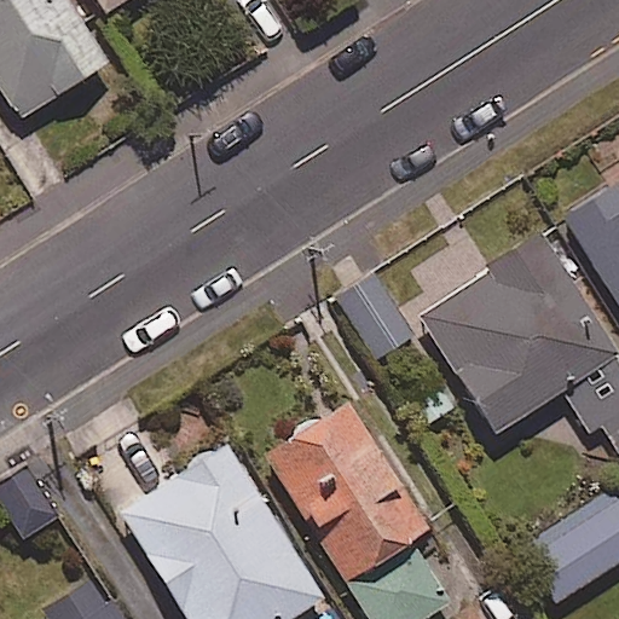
[(106,65),(64,0),(0,0),(0,99),(15,123),(106,65)]
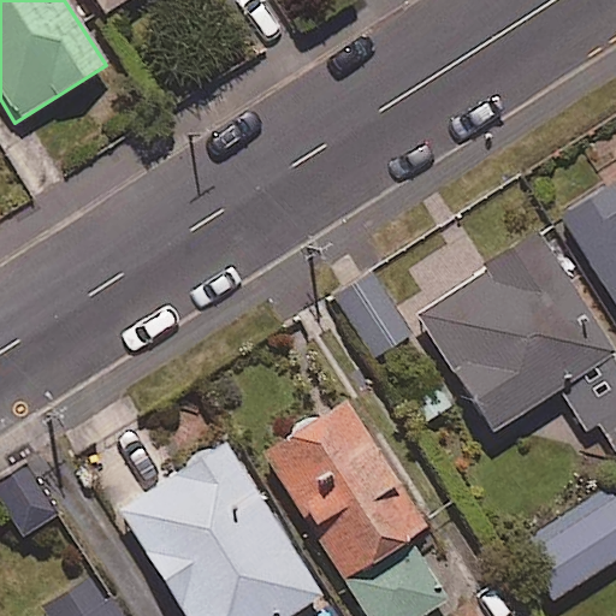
[(95,0),(106,16),(129,0),(95,0)]
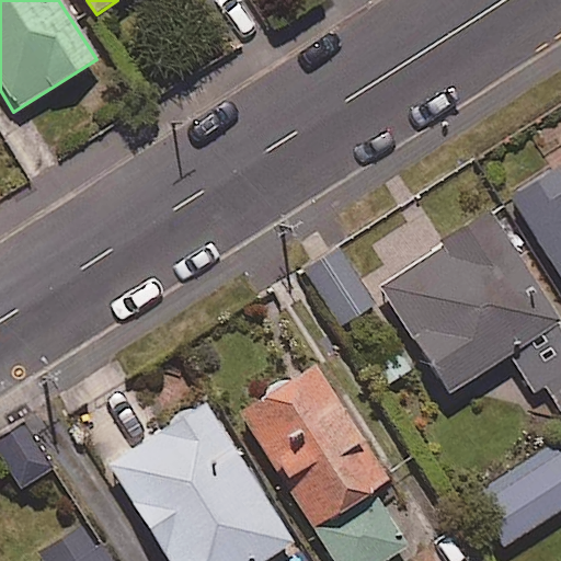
[(560,169),(560,168),(512,197),(560,278),(560,169)]
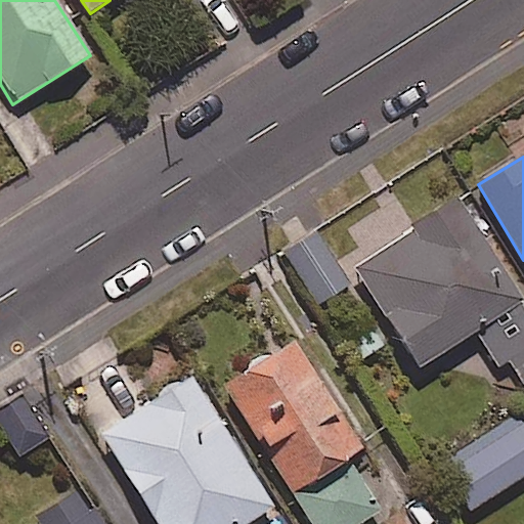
[(421,368),(476,332),(500,369),(511,362),(523,383),(523,300),(459,201),(355,269),(421,368)]
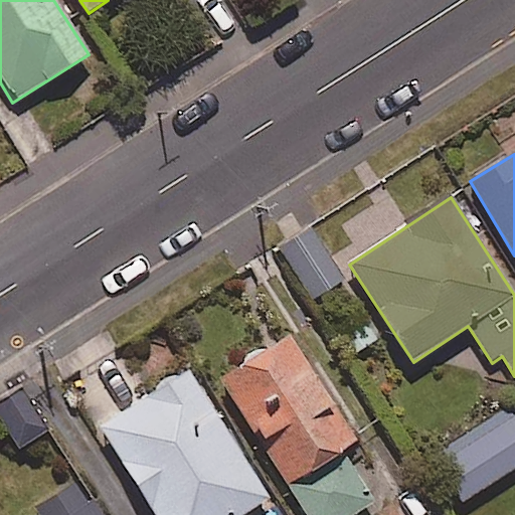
[(343,282),(313,230),(282,249),(311,300),(343,282)]
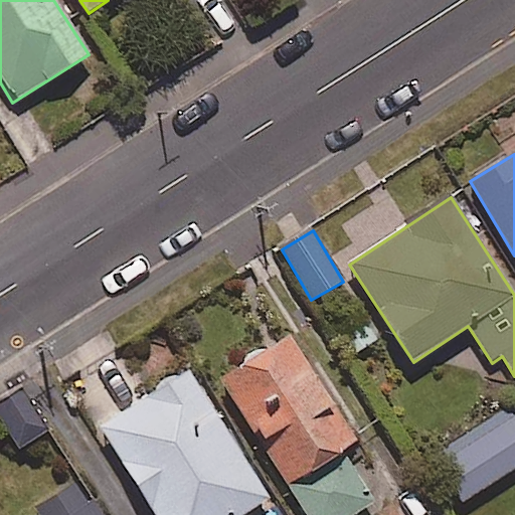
[(356,444),(289,335),(218,378),(303,514),(355,514),(374,503),(343,452),(356,444)]
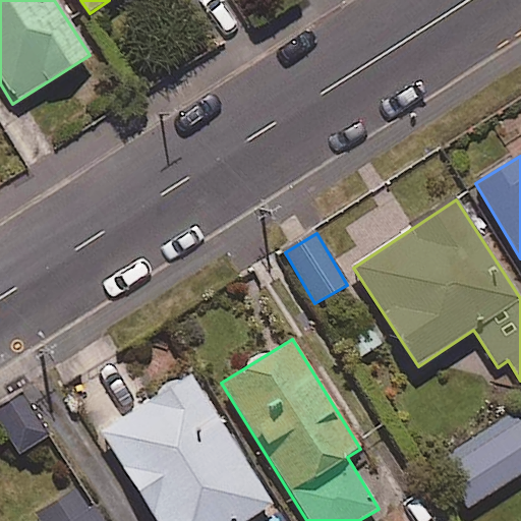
[(156,520),(246,520),(272,506),(189,377),(101,433),(156,520)]
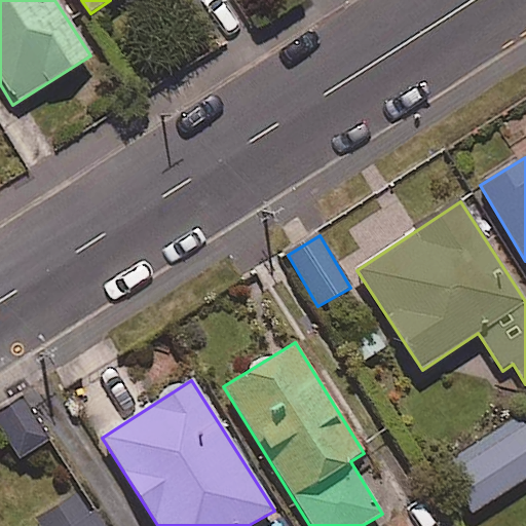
[(50,439),(23,398),(0,413),(0,427),(22,459),(50,439)]
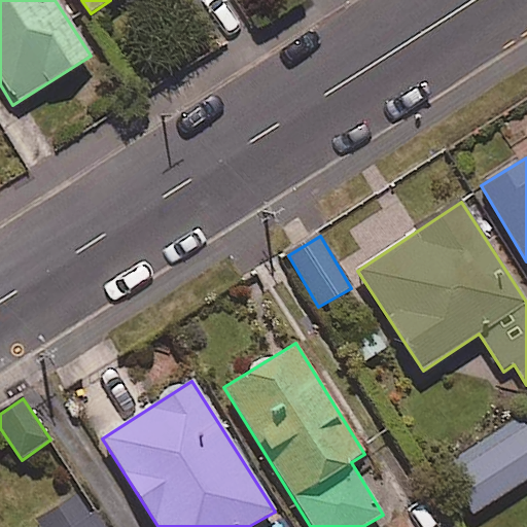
[(526,479),(526,424),(523,418),(448,465),(477,511),(526,479)]
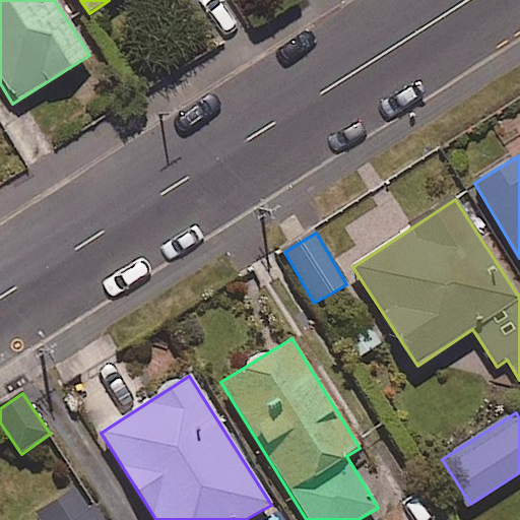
[(102,519),(80,486),(33,518),(34,519),(102,519)]
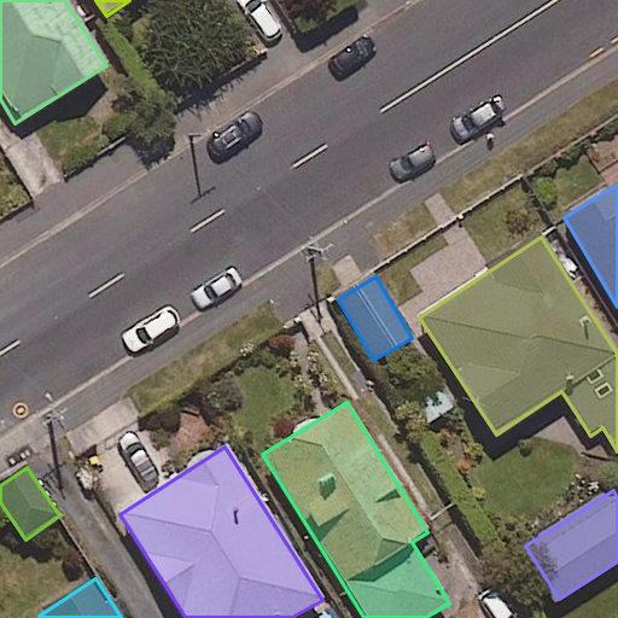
All buildings are outlined.
